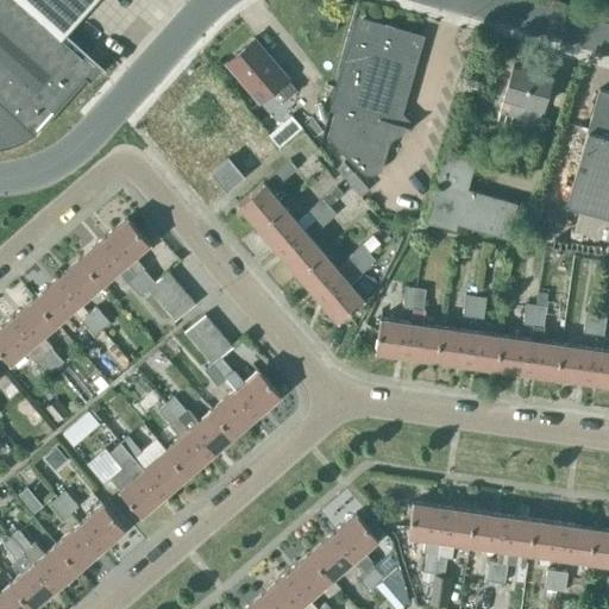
[(0,0),(0,145),(4,145),(20,140),(36,131),(93,66),(62,38),(95,0),(0,0)]
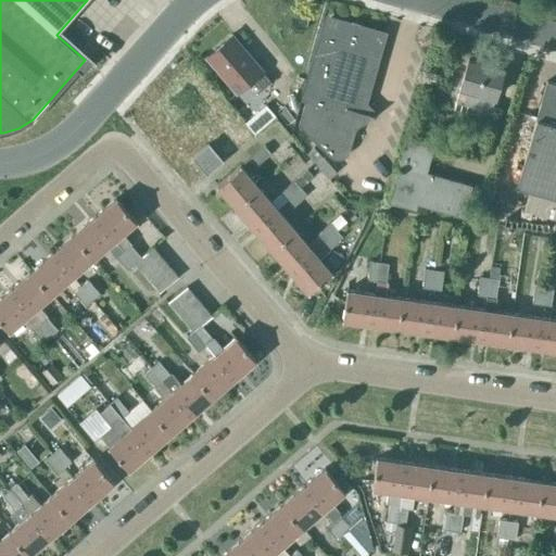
[(361,111),(382,34),(358,27),(359,22),(352,20),(350,25),(328,19),(299,124),(331,158),(342,159),(350,151),(355,130),(357,128),(359,126),(365,123),(368,119),(369,117),(370,114),(378,116),(378,115),(361,111)]
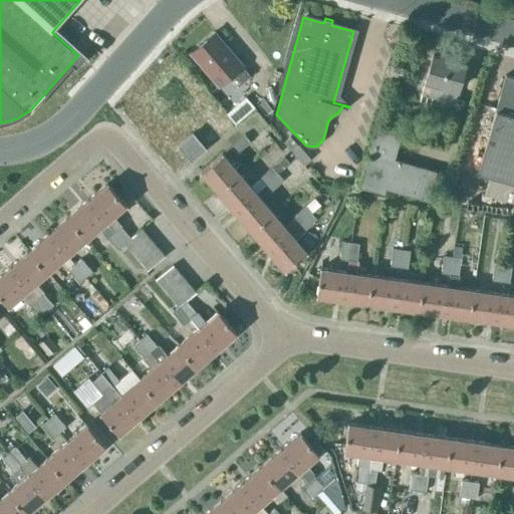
[(242,64),(214,31),(191,51),(219,84),(233,72),(242,83),(251,75),(242,64)]
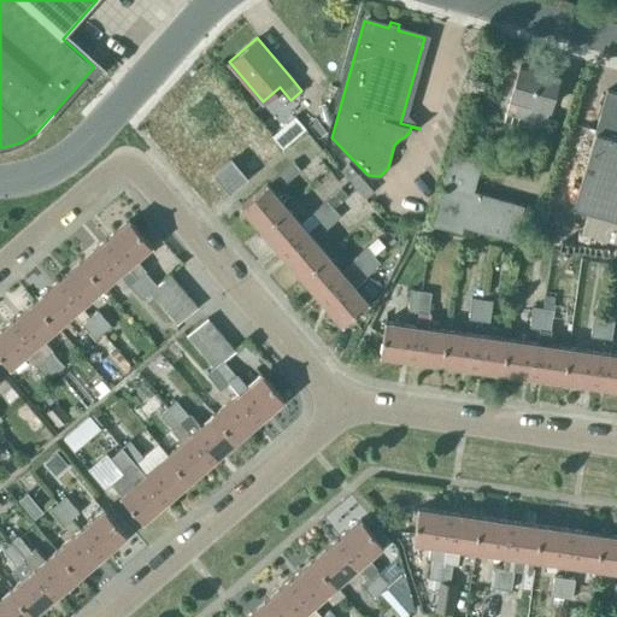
[(505,122),(522,125),(519,134),(542,140),(558,76),(519,65),(505,122)]
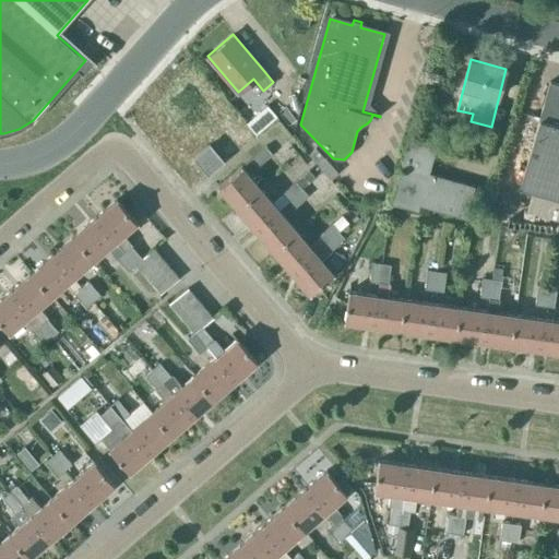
[(558,83),(549,81),(521,187),(558,197),(558,83)]
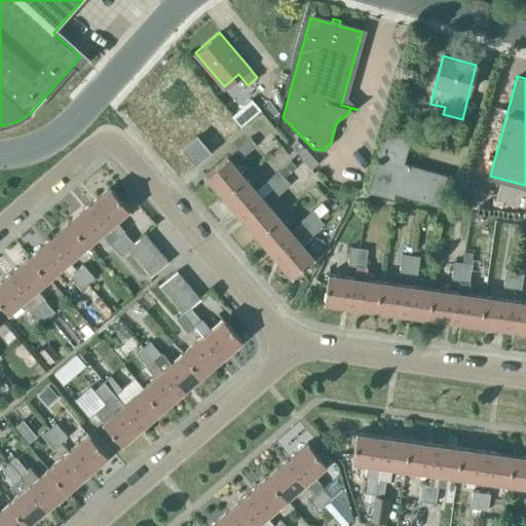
[(241,125),(261,109),(252,100),(233,115),(241,125)]
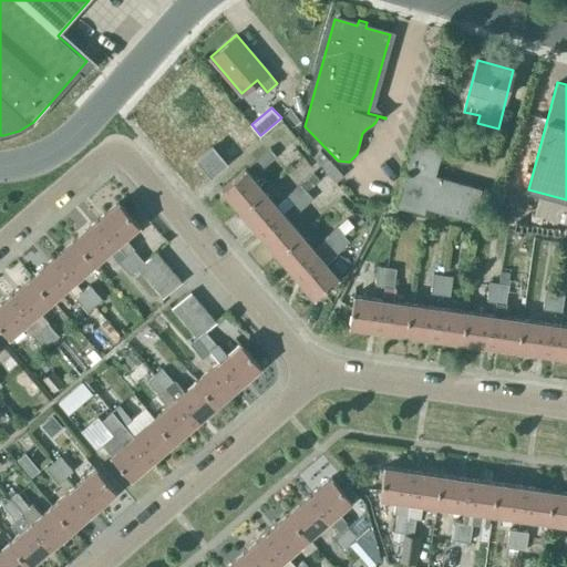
[(241,152),(259,137),(240,115),(233,122),(235,125),(226,132),(241,152)]
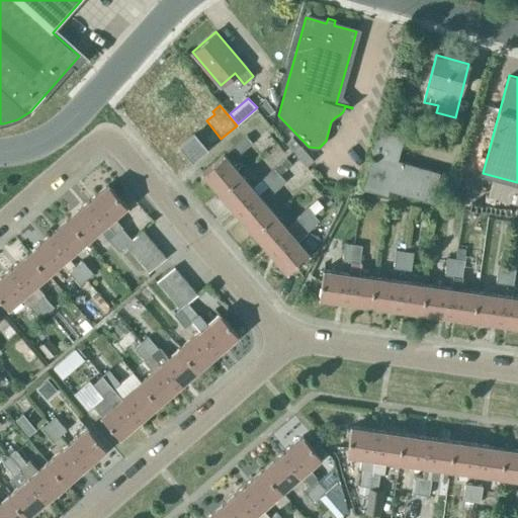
[(432,201),(440,172),(398,160),(406,133),(379,124),(361,186),(389,194),(390,189),(432,201)]
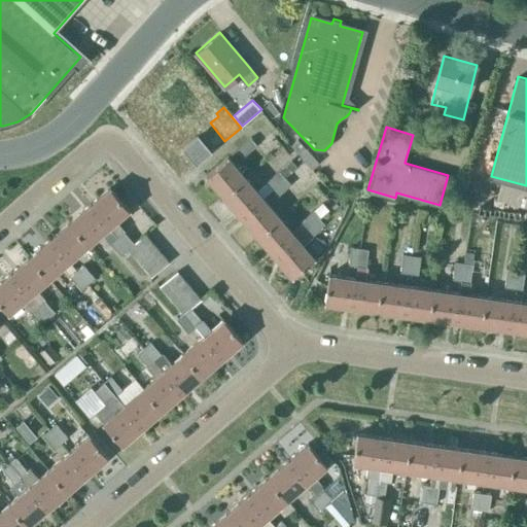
[(197,136),(183,148),(196,164),(210,151),(197,136)]
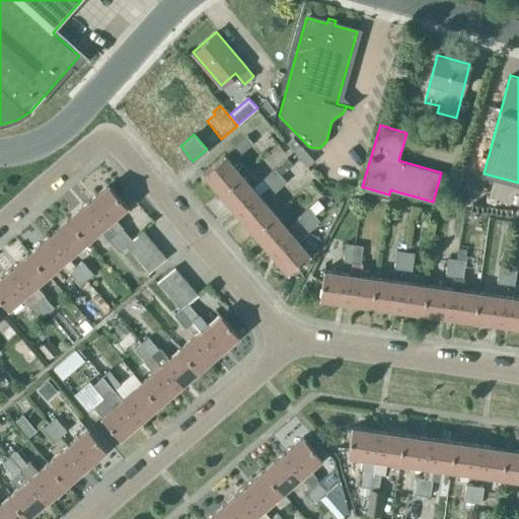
[(251,143),(245,136),(233,147),(239,154),(251,143)]
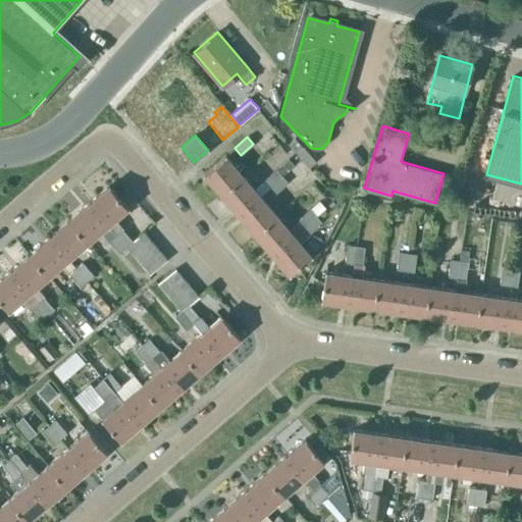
[(224,157),(204,173),(220,194),(242,176),(224,157)]
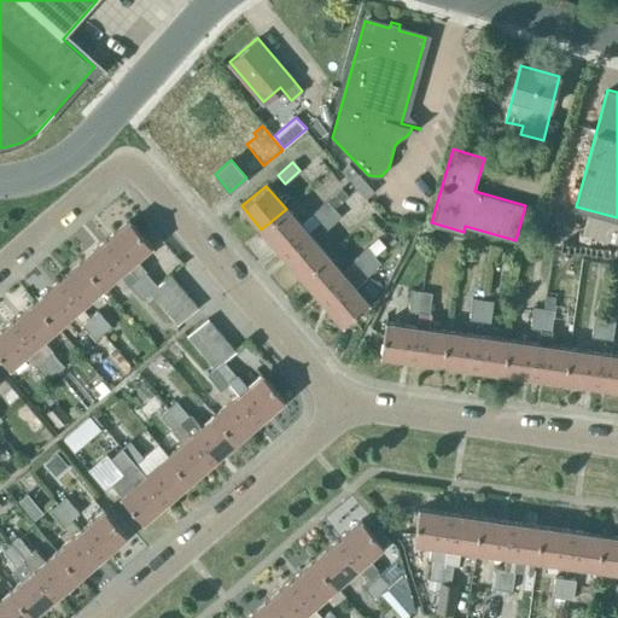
[(310,215),(318,223),(333,209),(326,200),(310,215)]
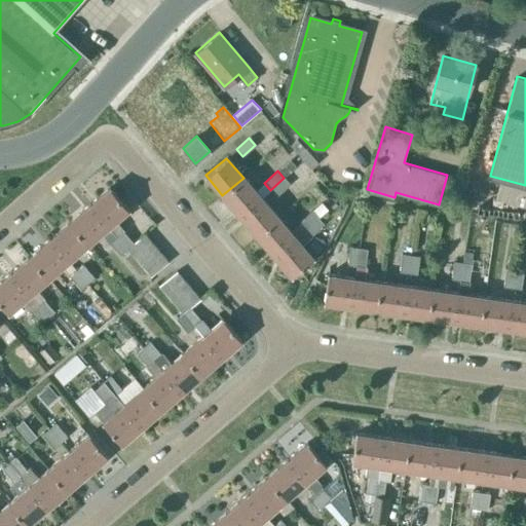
[(222,195),(239,215),(261,198),(270,190),(264,183),(255,191),(243,178),(222,195)]
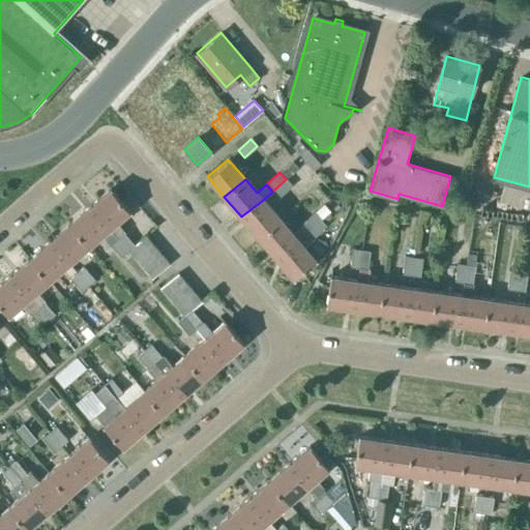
[(292,186),(286,179),(272,192),(277,199),(292,186)]
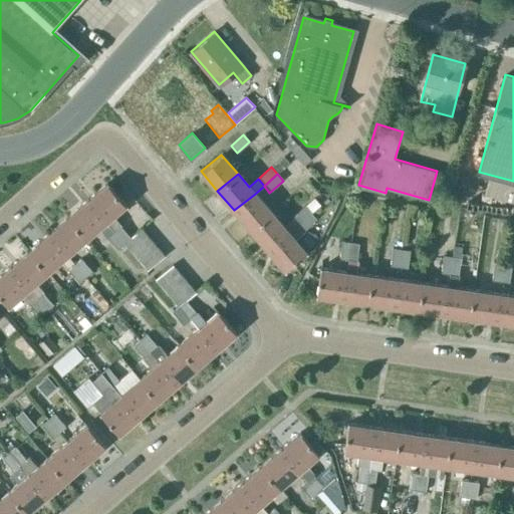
[(106,183),(87,200),(105,221),(112,229),(119,224),(111,215),(125,204),(106,183)]
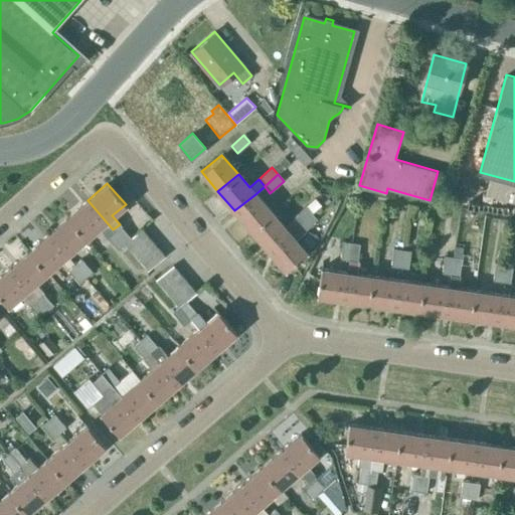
[(255,194),(234,210),(251,230),(268,216),(273,213),(255,194)]
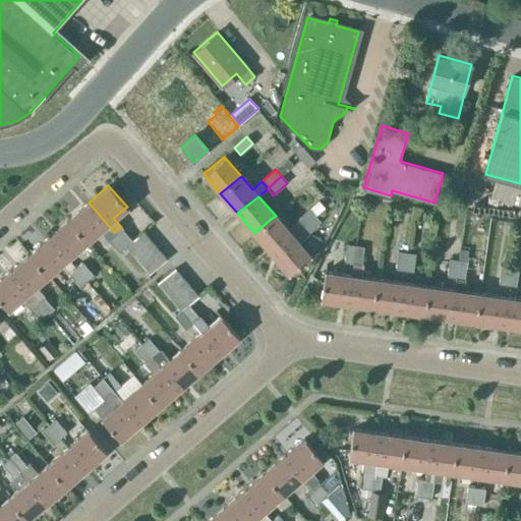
[(101,229),(108,237),(114,232),(107,224),(89,203),(68,219),(88,241),(101,229)]
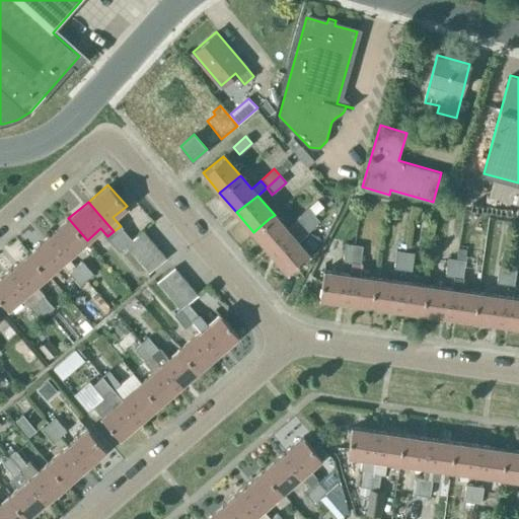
[(313,215),(307,208),(295,219),(301,226),(313,215)]
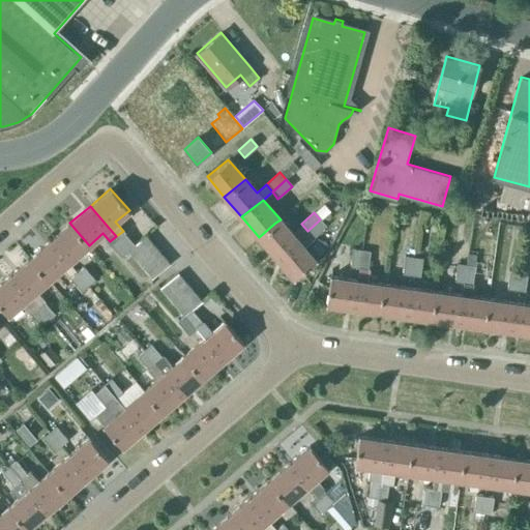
[(259,237),(276,257),(297,239),(307,231),(301,224),(291,232),(281,219),(275,223),(259,237)]
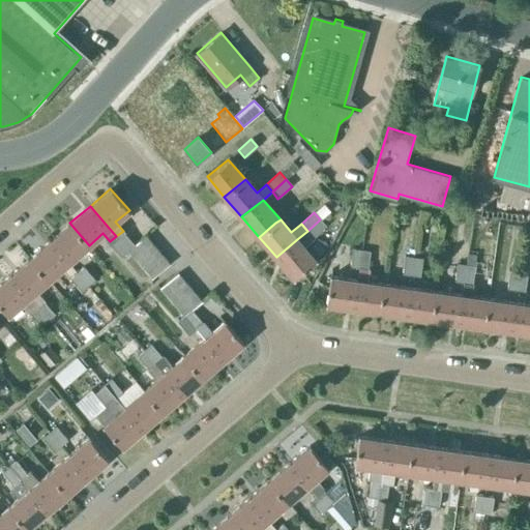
[(326,227),(320,219),(307,231),(314,238),(326,227)]
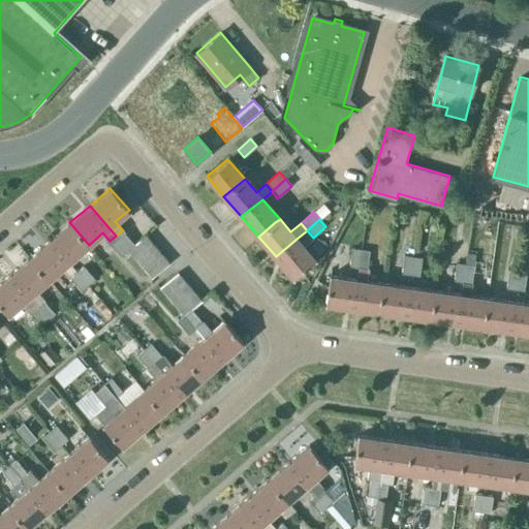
[(69,222),(50,240),(68,261),(89,245),(69,222)]
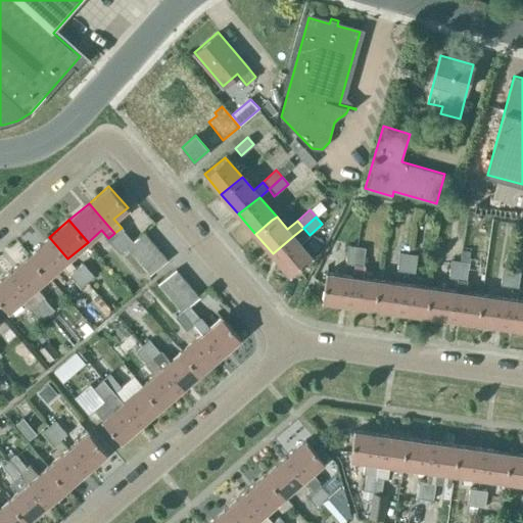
[(132,240),(122,228),(114,233),(126,245),(132,240)]
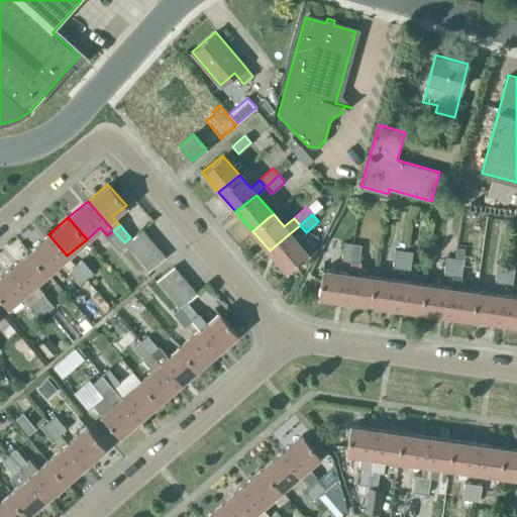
[(290,233),(270,250),(287,271),(307,253),(296,240),(306,232),(300,225),(290,233)]
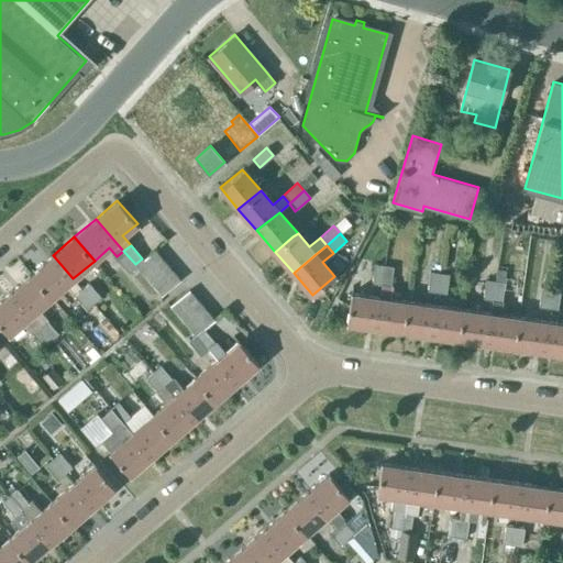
[(144,276),(163,260),(155,250),(136,265),(144,276)]
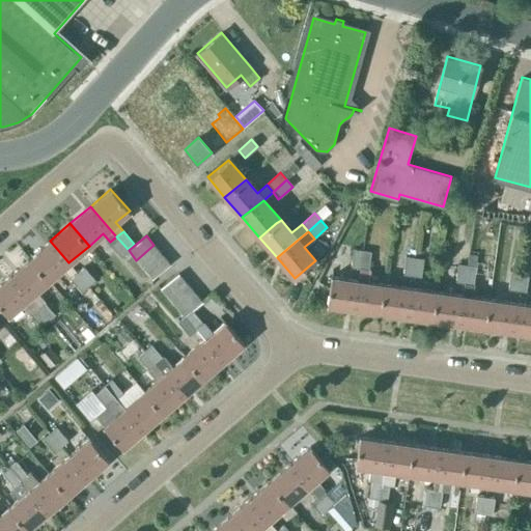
[(116,236),(110,242),(121,255),(128,249),(116,236)]
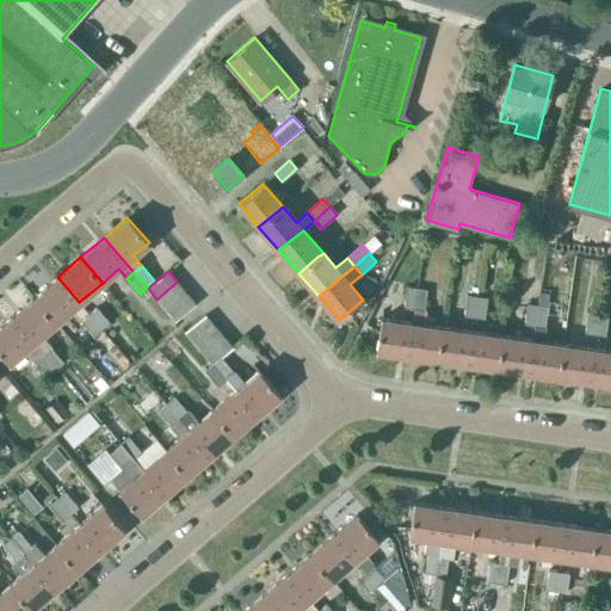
[(56,322),(79,302),(57,277),(35,297),(56,322)]
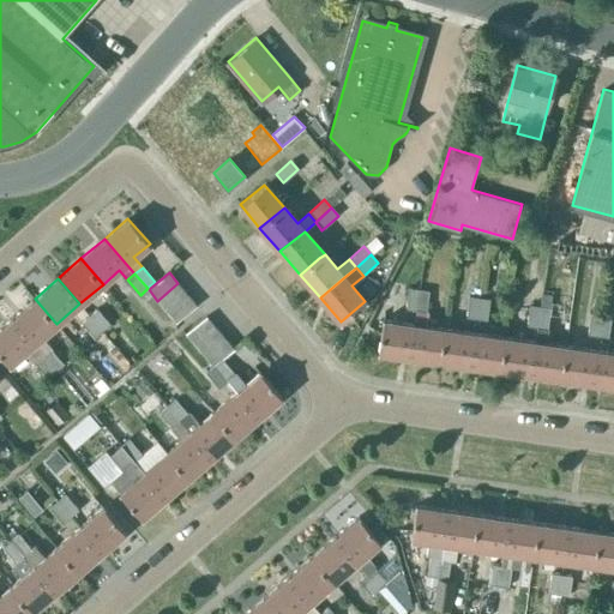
[(157,301),(167,312),(187,294),(178,283),(157,301)]
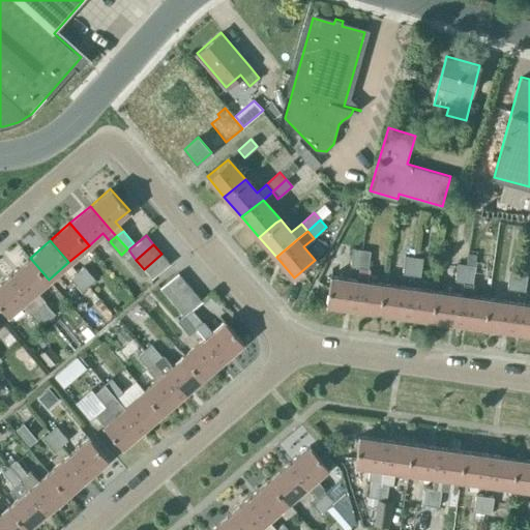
[(358,267),(361,248),(352,247),(349,266),(358,267)]
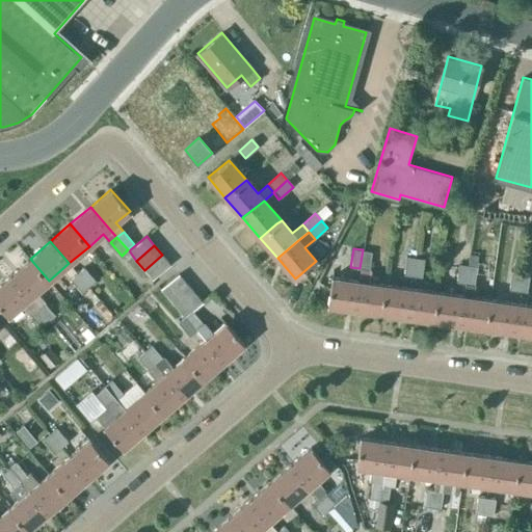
[(371,251),(363,249),(360,268),(368,270),(371,251)]
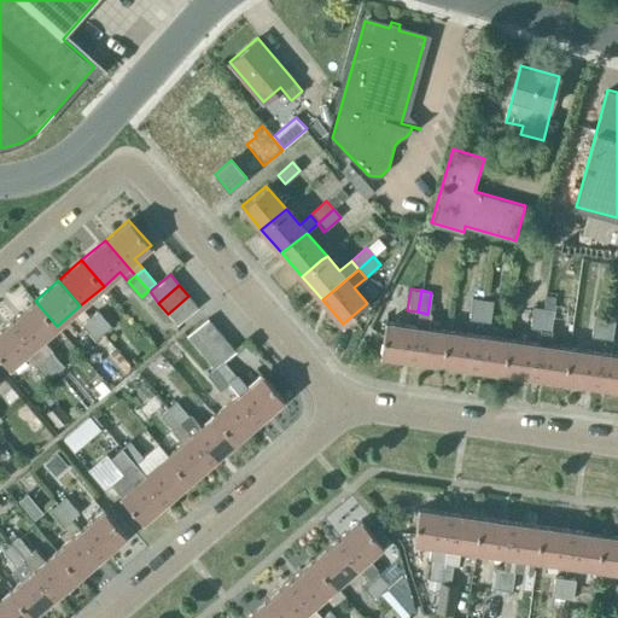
[(188,296),(168,314),(178,325),(198,307),(188,296)]
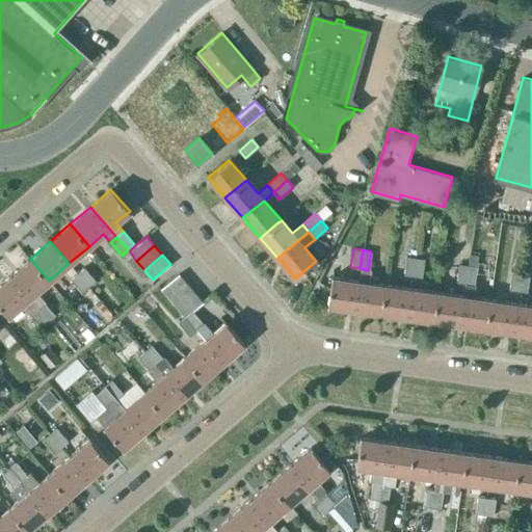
[(411,276),(415,257),(405,255),(402,274),(411,276)]
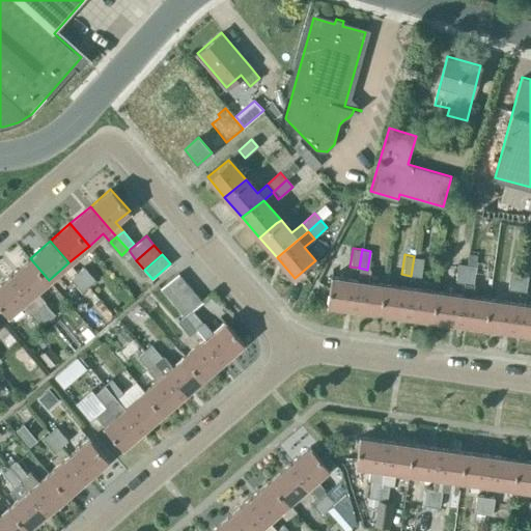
[(414,256),(411,276),(420,277),(423,257),(414,256)]
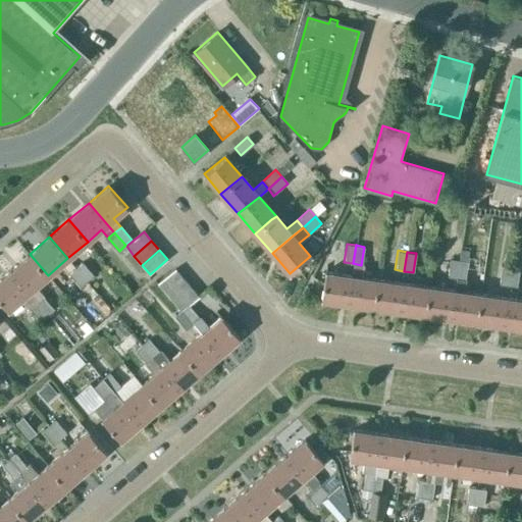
[(10,270),(47,313),(53,308),(36,286),(48,275),(30,254),(10,270)]
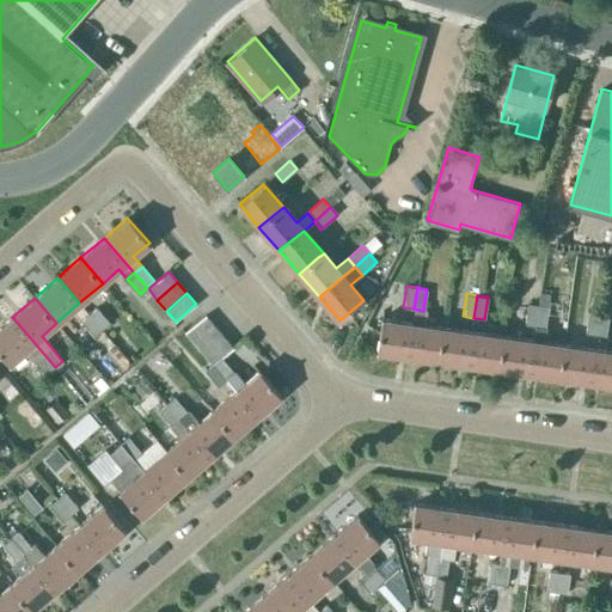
[(536,326),(539,305),(530,303),(526,324),(536,326)]
